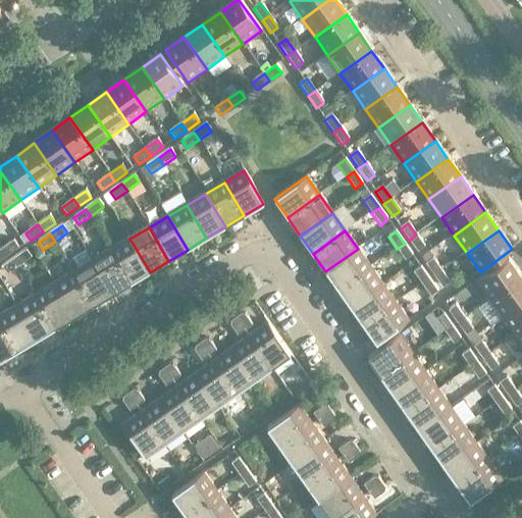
[(425,247),(416,235),(409,241),(418,252),(425,247)]
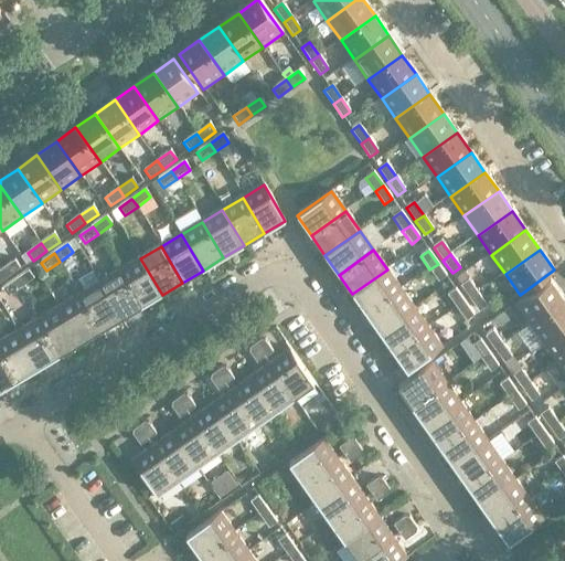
[(162,295),(140,258),(120,271),(141,307),(162,295)]
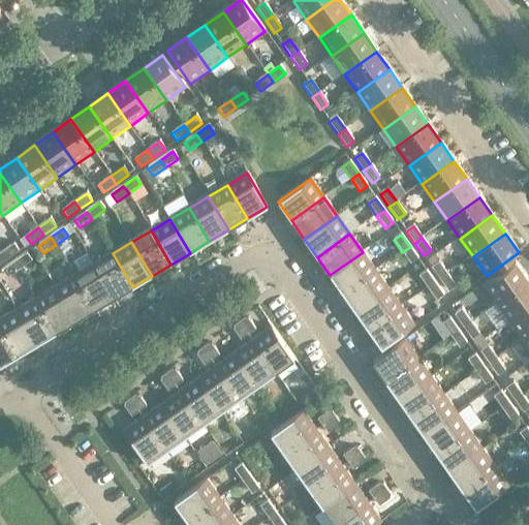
[(13,245),(1,253),(6,260),(19,252),(13,245)]
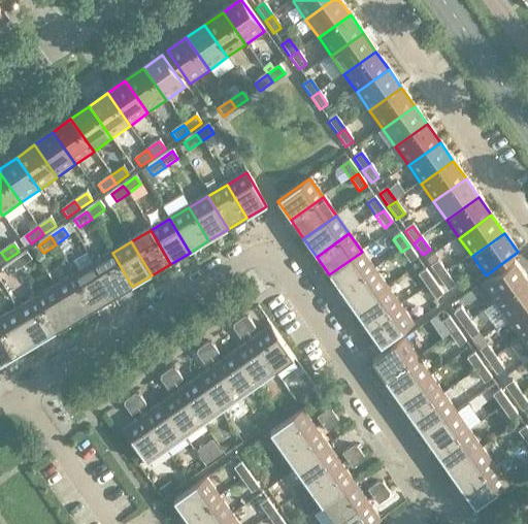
[(418,259),(409,247),(401,252),(410,264),(418,259)]
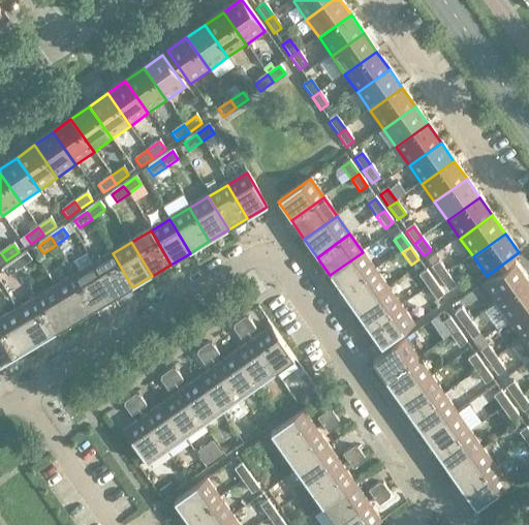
[(375,271),(363,252),(330,275),(343,294),(375,271)]
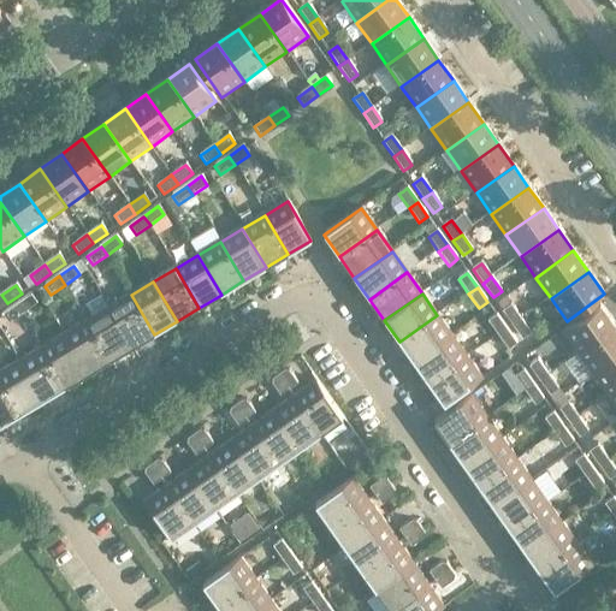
[(154,334),(131,295),(108,308),(132,348),(154,334)]
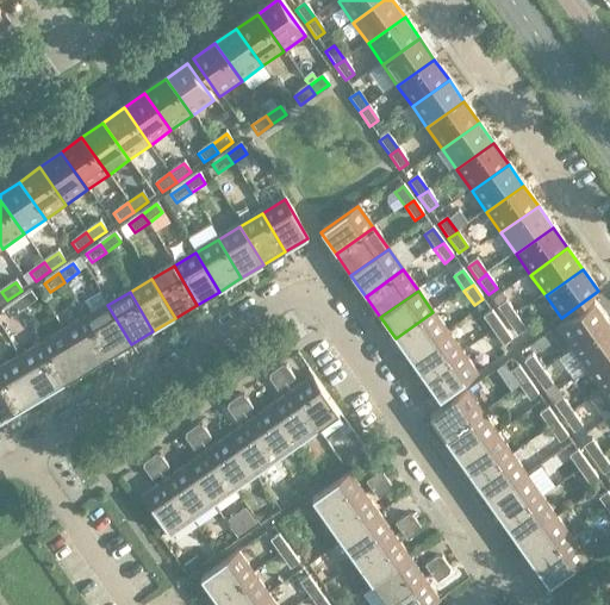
[(37,301),(31,293),(17,303),(23,311),(37,301)]
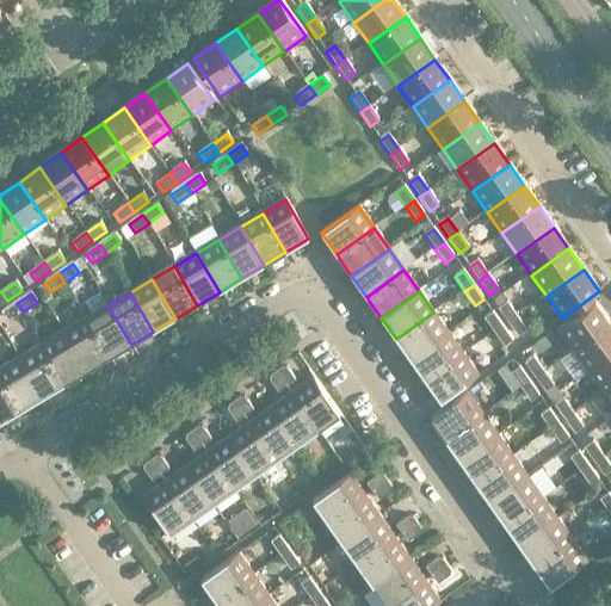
[(23,311),(17,303),(2,314),(8,322),(23,311)]
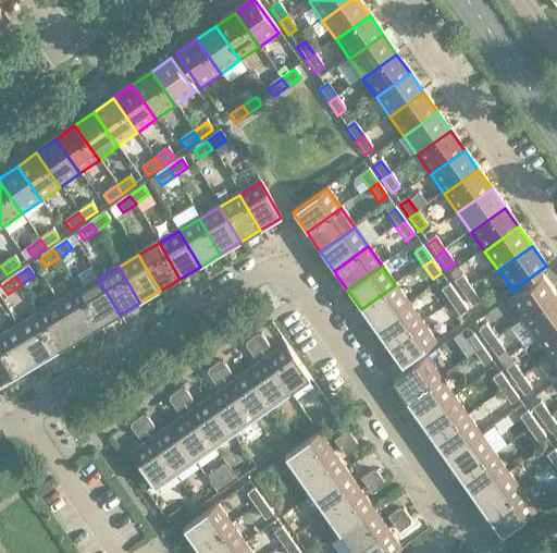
[(462,277),(455,282),(463,295),(471,290),(462,277)]
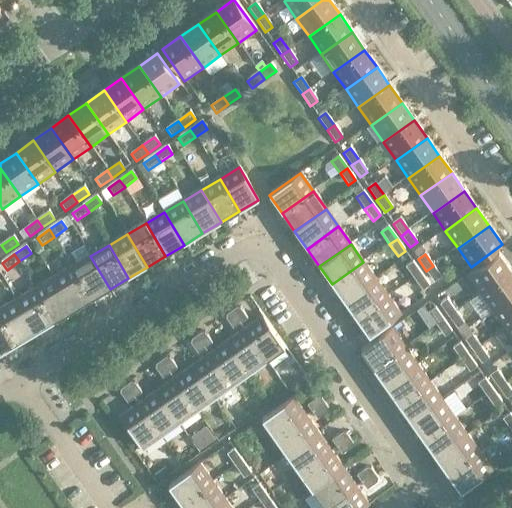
[(511,272),(499,254),(468,276),(480,294),(511,272)]
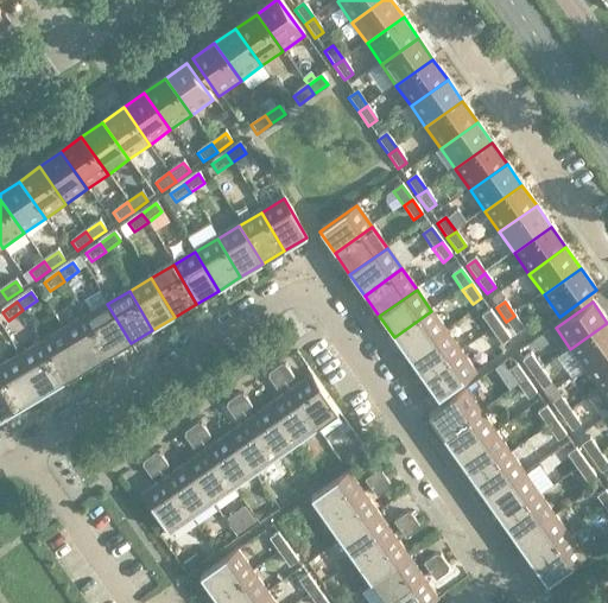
[(131,343),(107,304),(84,317),(108,356),(131,343)]
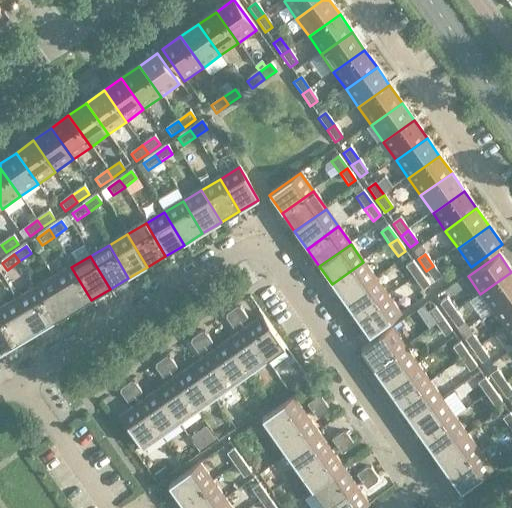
[(375,279),(363,262),(332,284),(344,301),(375,279)]
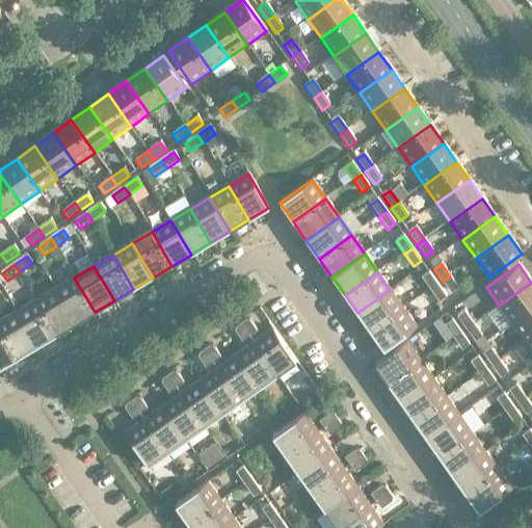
[(437,285),(429,272),(422,278),(430,290),(437,285)]
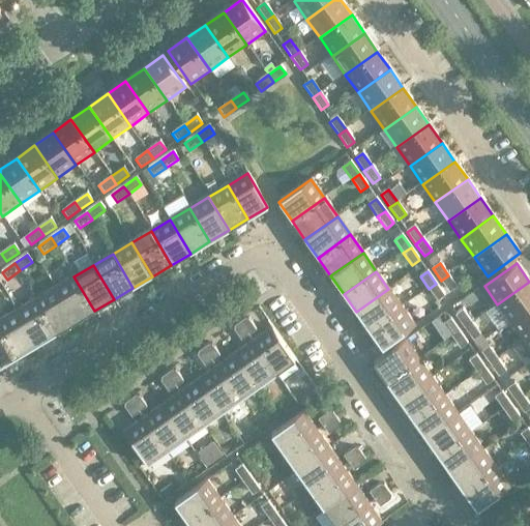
[(458,288),(448,275),(441,281),(449,293),(458,288)]
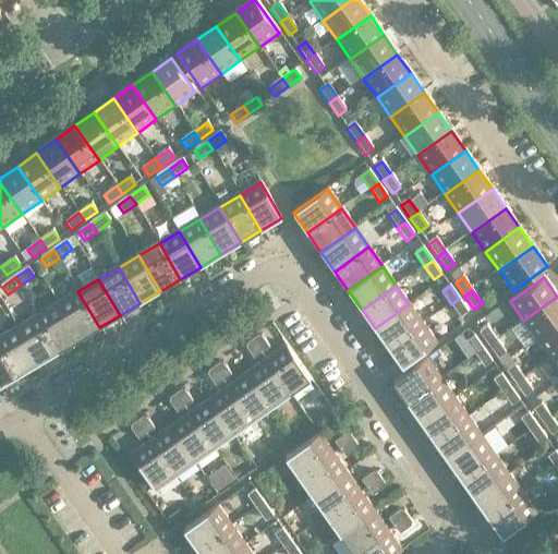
[(99,327),(77,291),(58,303),(80,339),(99,327)]
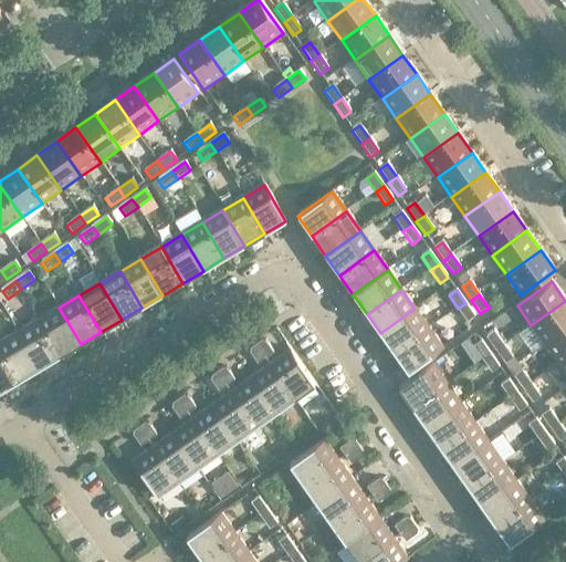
[(565,330),(565,301),(531,325),(545,345),(565,330)]
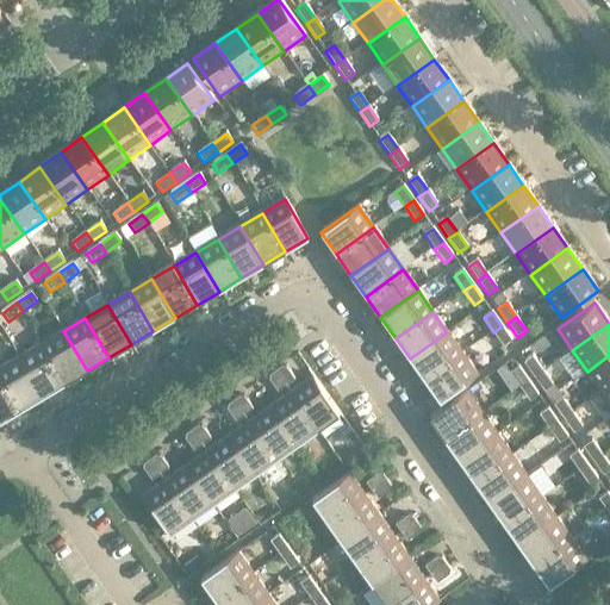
[(512,341),(502,326),(493,332),(504,347),(512,341)]
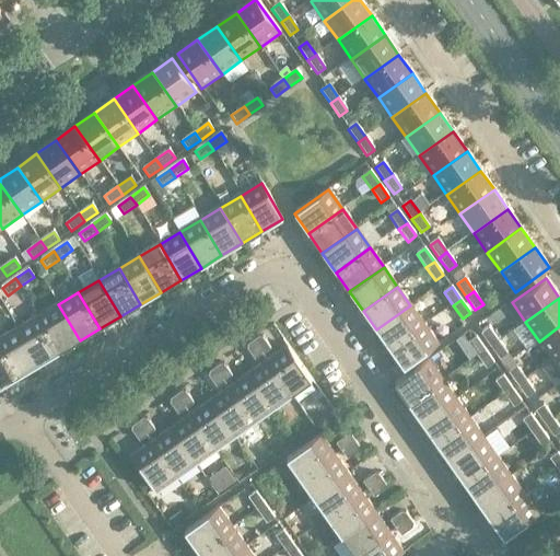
[(80,340),(58,304),(37,316),(59,352),(80,340)]
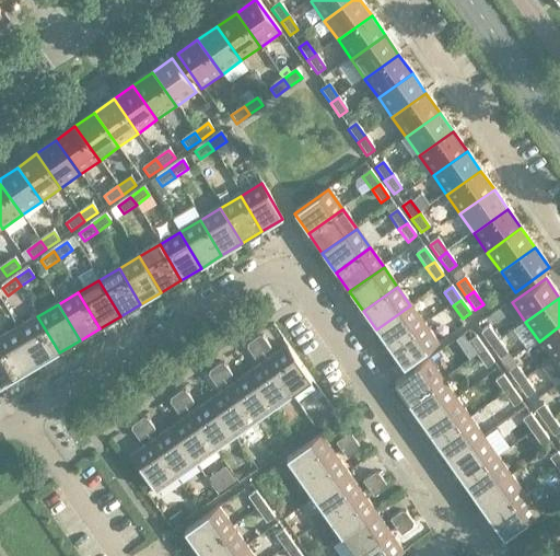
[(424,325),(410,305),(376,329),(391,349),(424,325)]
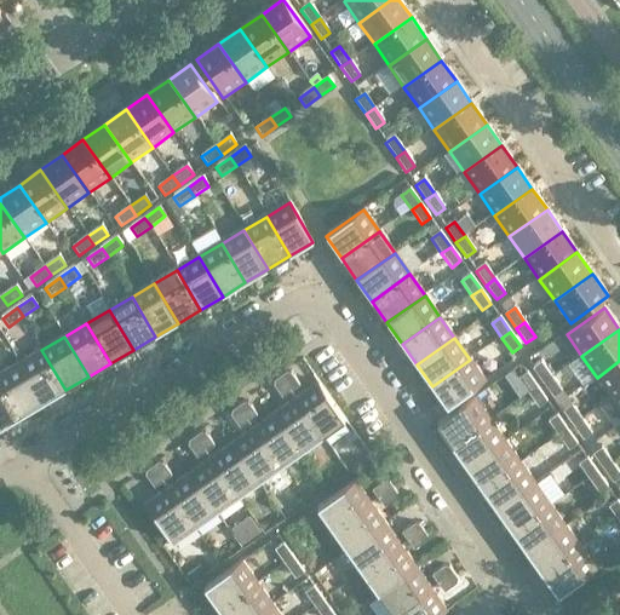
[(65,390),(41,350),(19,365),(44,403),(65,390)]
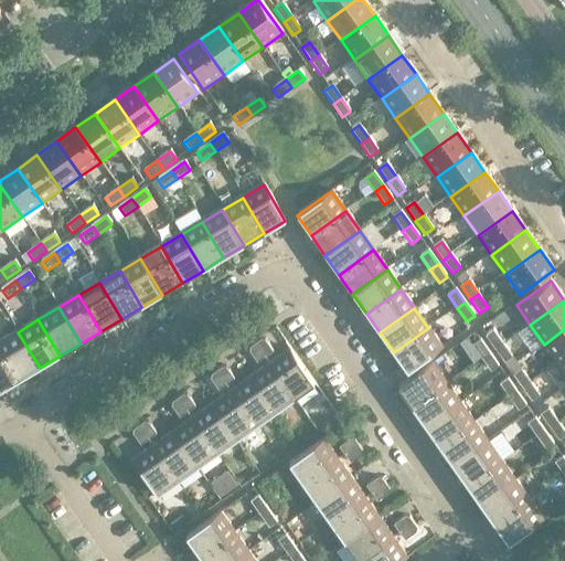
[(443,348),(428,328),(394,352),(407,372),(443,348)]
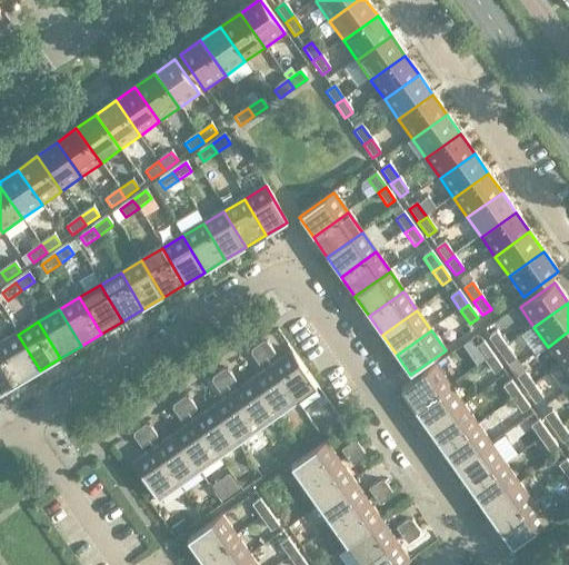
[(568,360),(568,331),(548,347),(561,367),(568,360)]
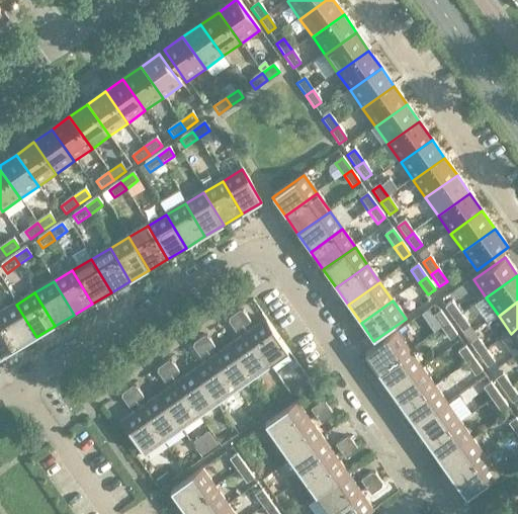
[(461,316),(452,304),(445,309),(453,321),(461,316)]
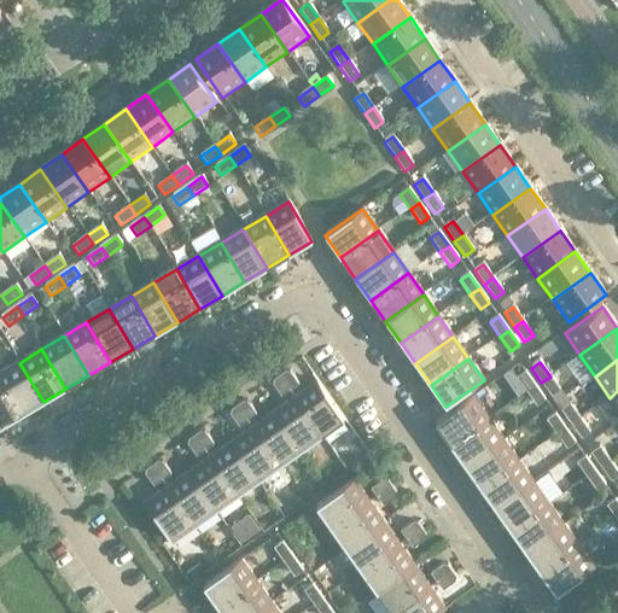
[(44,402),(19,363),(0,374),(0,380),(21,415),(44,402)]
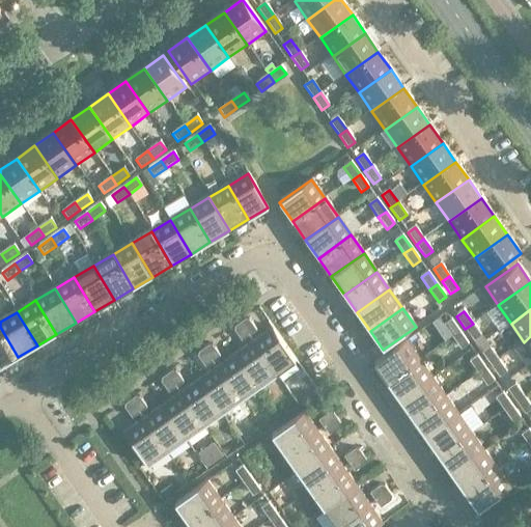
[(249,321),(245,320),(240,324),(249,336),(256,331),(249,321)]
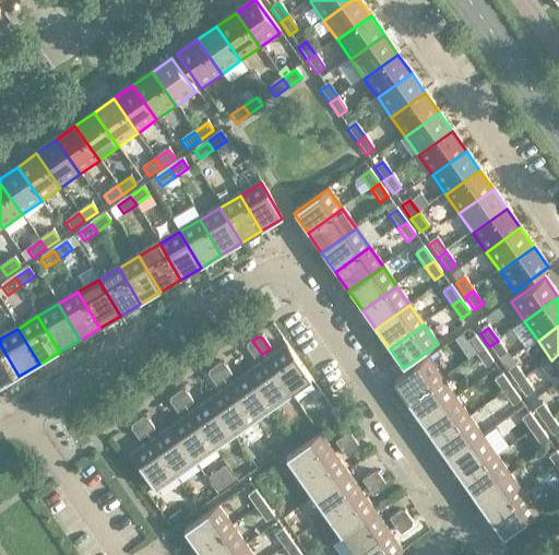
[(485,350),(475,337),(467,342),(476,355),(485,350)]
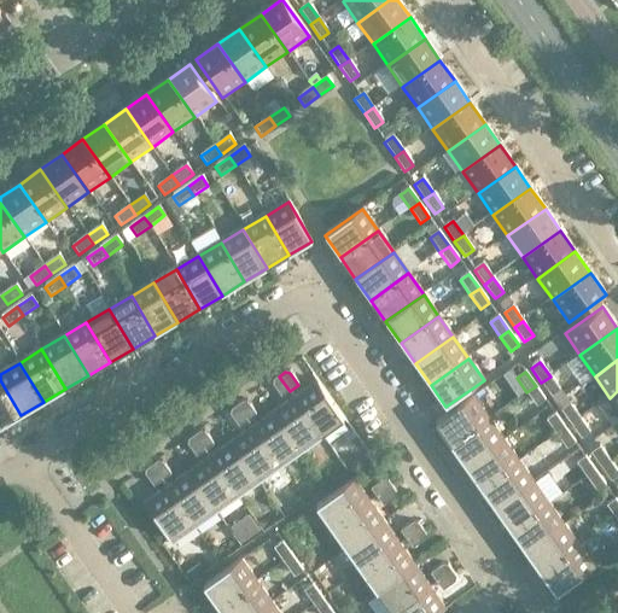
[(290,391),(279,377),(274,380),(273,385),(281,397),(290,391)]
